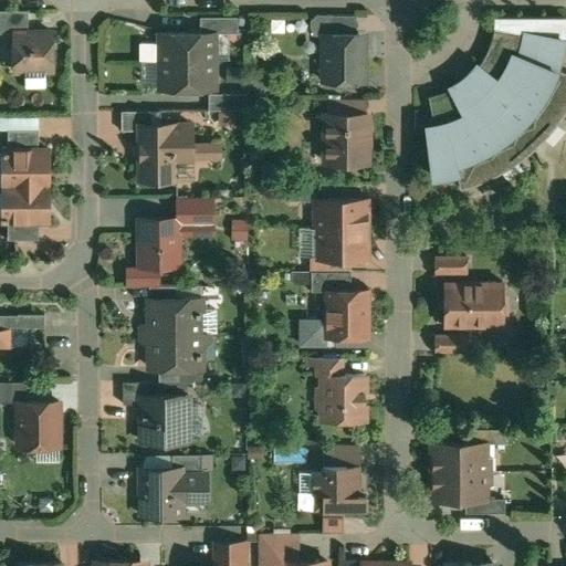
[(28,11),(0,10),(0,34),(13,34),(13,32),(28,32),(28,11)]
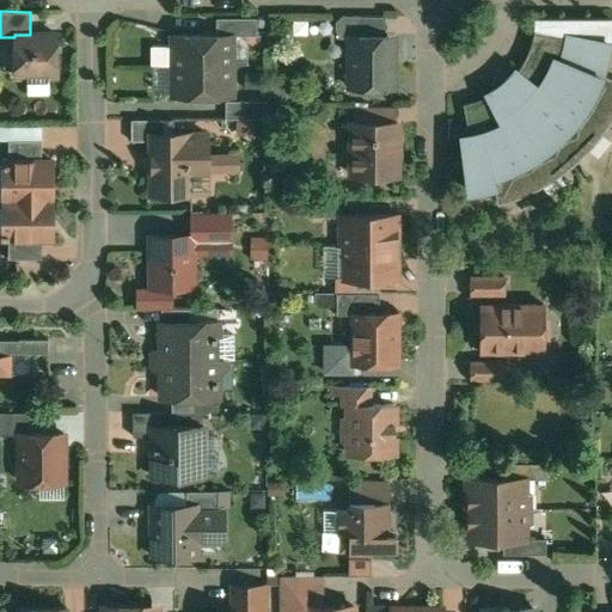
[(360,17),(342,17),(336,23),(335,30),(341,38),(349,38),(349,36),(360,36),(360,17)]
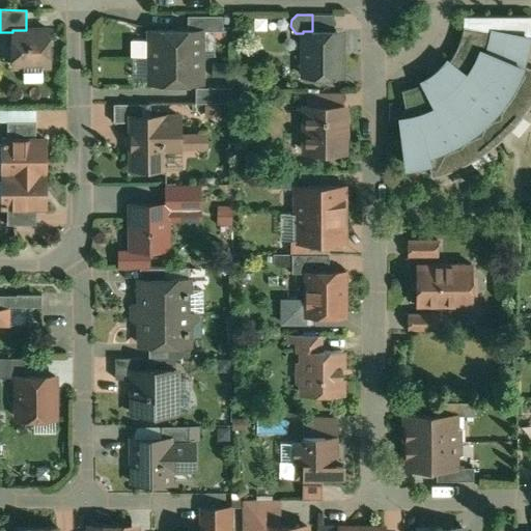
[(333,15),(312,15),(312,31),(333,31),(333,15)]
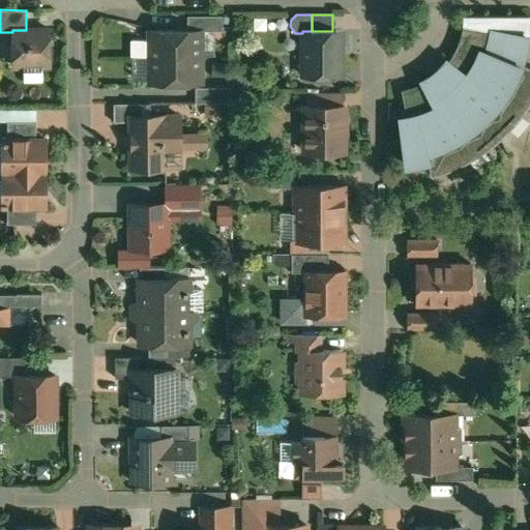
[(222,17),(186,17),(186,30),(201,30),(201,31),(222,31),(222,17)]
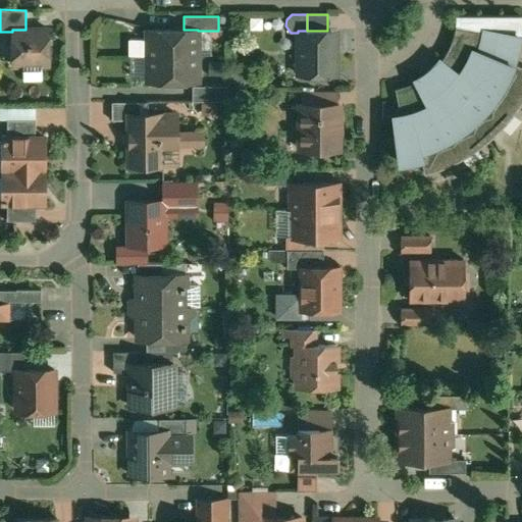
[(433,74),(422,83),(410,89),(396,93),(401,117),(393,118),(399,161),(420,157),(425,174),(427,174),(426,170),(441,165),(456,158),(457,162),(459,161),(457,157),(471,149),(483,140),(486,143),(487,142),(480,133),(489,123),(498,133),(499,131),(497,128),(507,116),(516,103),(519,105),(520,104),(518,102),(521,93),(521,66),(511,63),(515,49),(518,35),(459,25),(456,40),(451,52),(442,64),(433,74)]
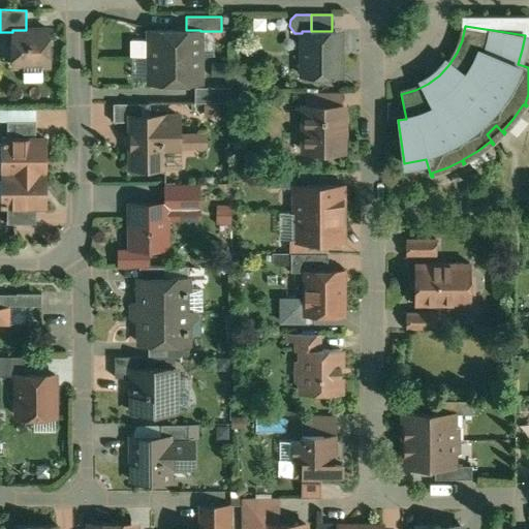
[(26,30),(12,30),(12,32),(13,58),(23,58),(23,66),(24,67),(24,82),(41,81),(41,66),(49,66),(49,51),(47,49),(47,41),(49,39),(49,30),(26,30)]
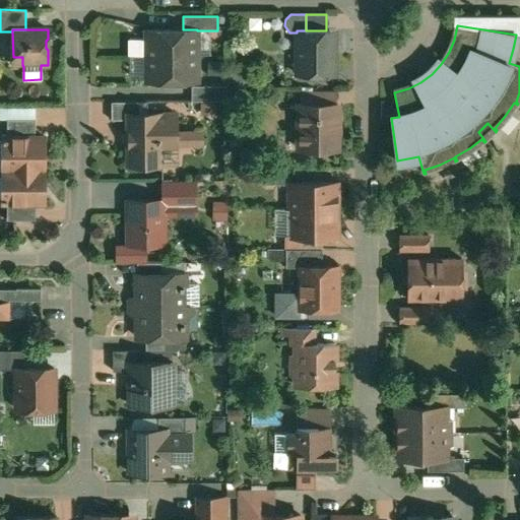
[(183,29),(145,30),(145,57),(197,56),(197,30),(197,29),(183,29)]
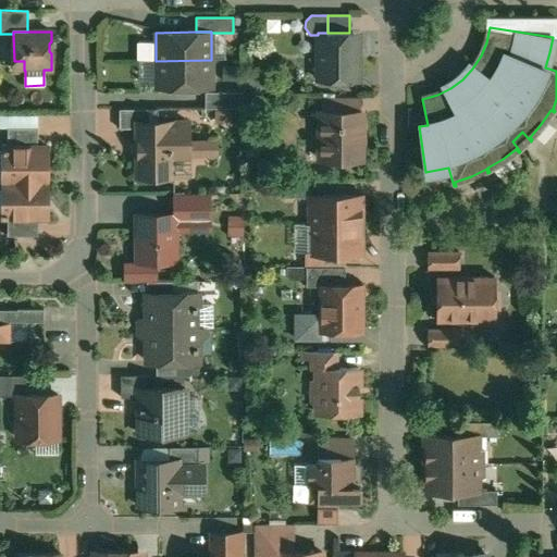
[(327,33),(318,33),(318,35),(318,79),(329,81),(333,85),(344,85),(348,81),(358,81),(358,34),(349,34),(349,33),(327,33)]
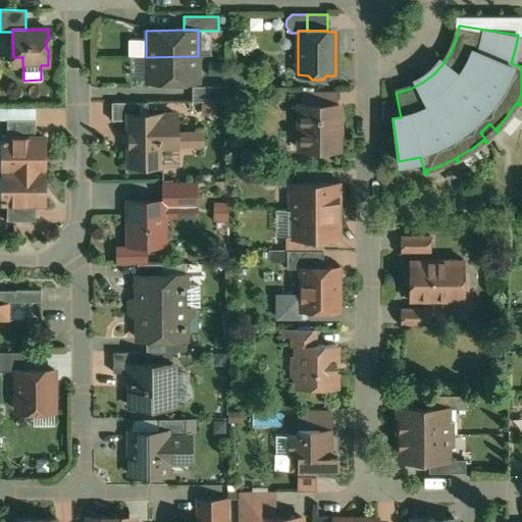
[(198,56),(146,57),(147,84),(199,83),(198,56)]
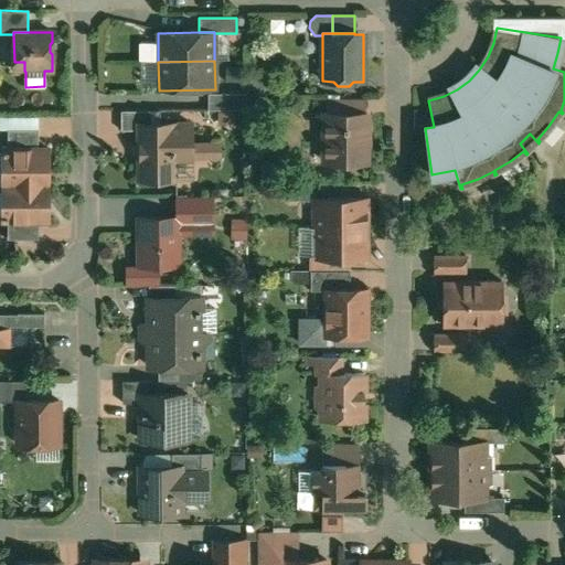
[(267,75),(263,73),(252,77),(257,92),(272,85),(267,75)]
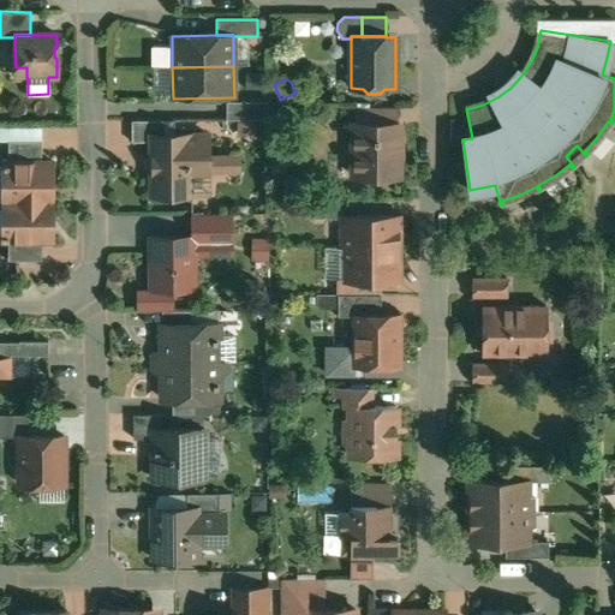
[(269,102),(226,102),(226,120),(269,120),(269,102)]
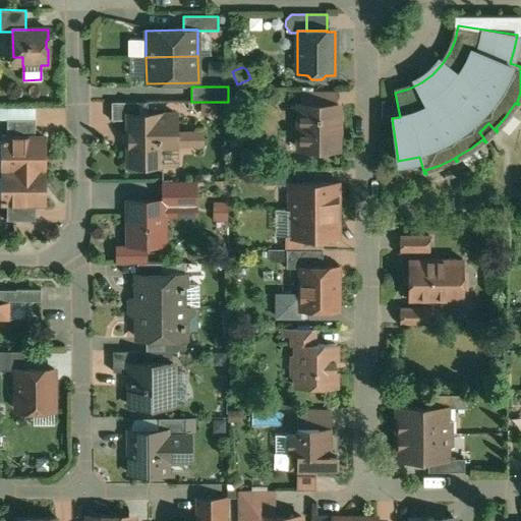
[(315,92),(301,92),(301,106),(315,106),(315,93),(315,92)]
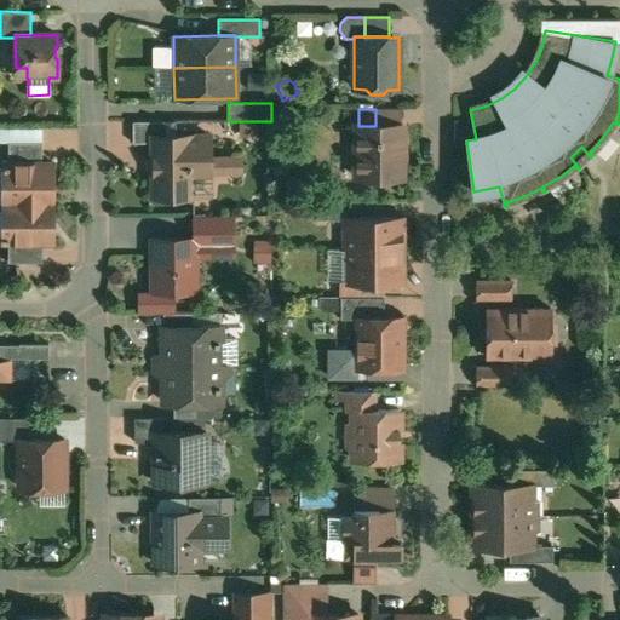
[(401,110),(375,110),(375,126),(401,126),(401,110)]
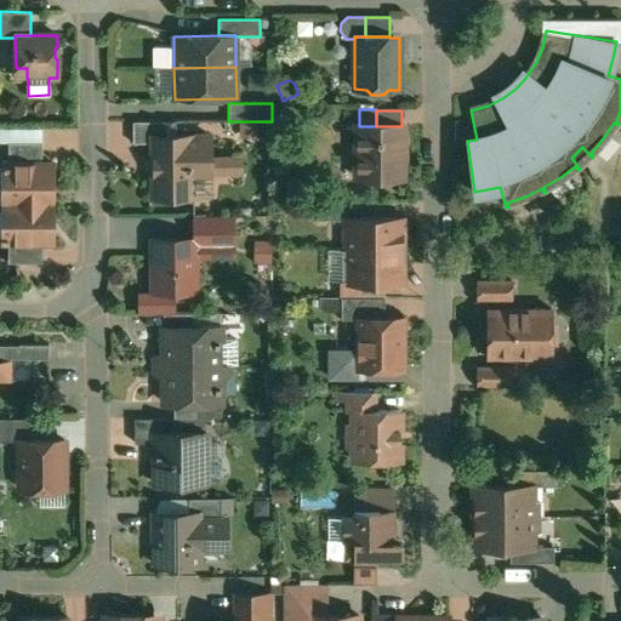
[(166,123),(132,123),(132,144),(152,144),(152,137),(166,137),(166,123)]
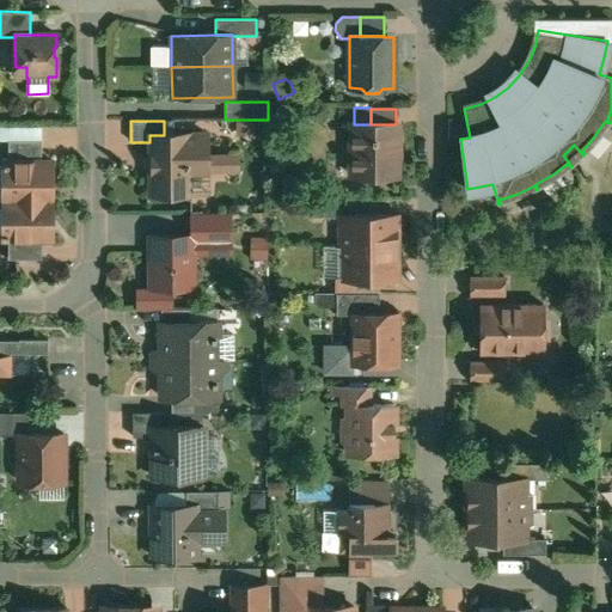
[(354,124),(352,124),(352,159),(359,159),(359,176),(396,176),(396,124),(371,124),(354,124)]
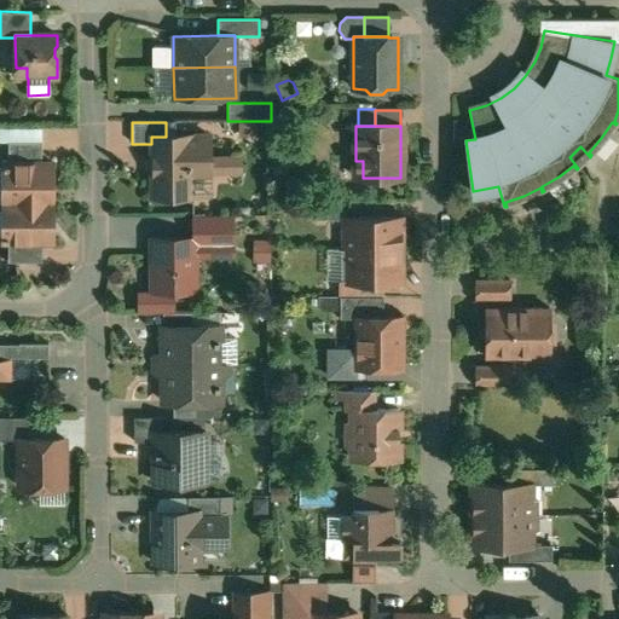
[(166,137),(151,137),(151,144),(152,197),(192,197),(192,175),(209,175),(209,136),(166,137)]
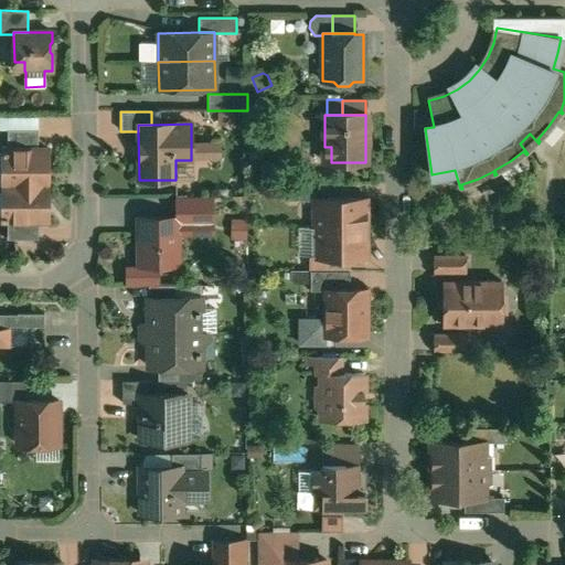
[(39,130),(8,130),(8,149),(39,149),(39,130)]
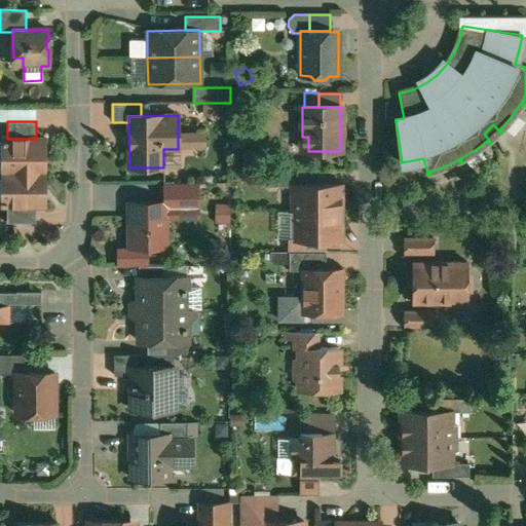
[(7,139),(2,140),(2,173),(45,173),(45,139),(36,139),(7,139)]
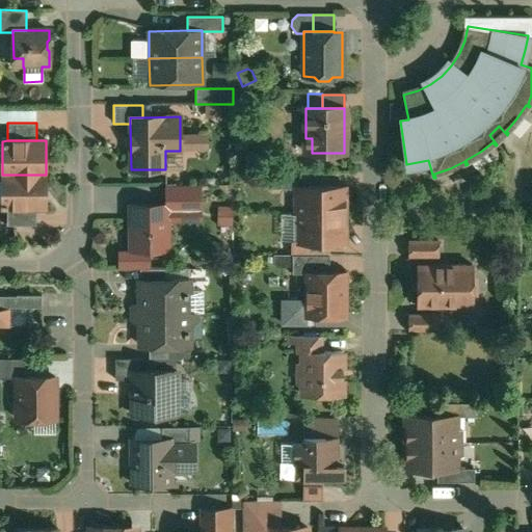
[(46,175),(2,175),(2,208),(36,208),(46,208),(46,175)]
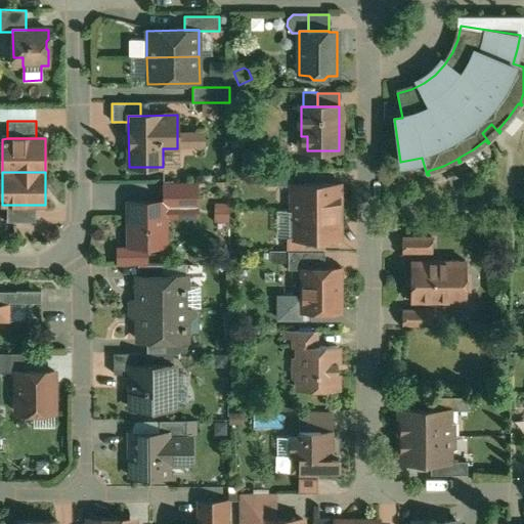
[(302,172),(267,172),(267,186),(292,186),(292,184),(302,184),(302,172)]
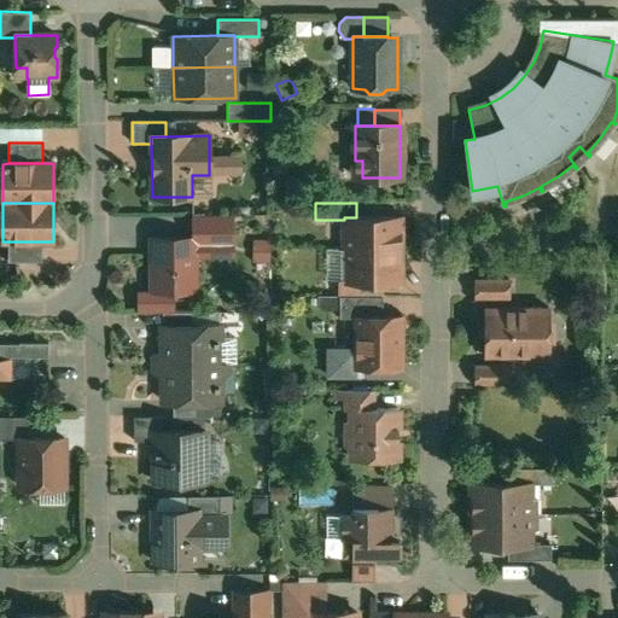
[(223,216),(192,216),(192,233),(203,233),(204,246),(223,246),(223,216)]
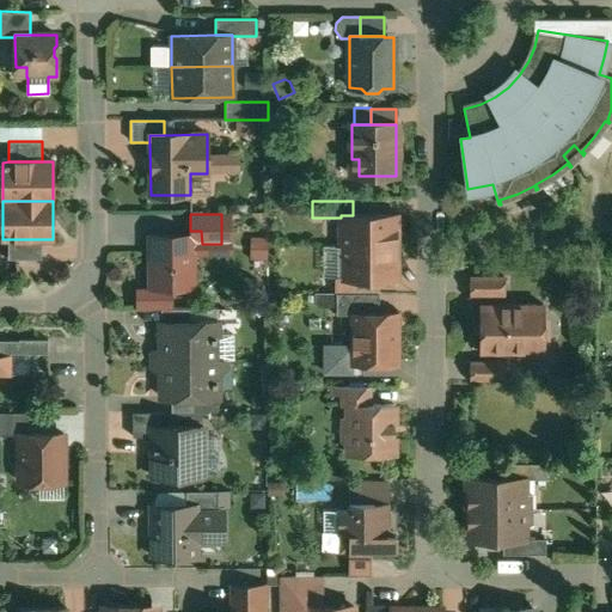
[(353,215),(341,215),(341,218),(341,246),(396,246),(396,215),(353,215)]
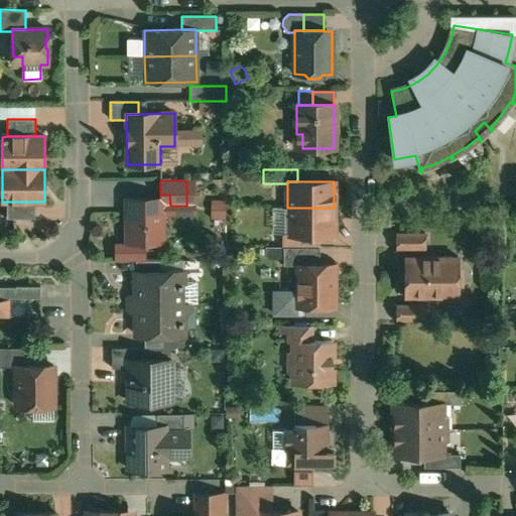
[(161,199),(127,199),(127,243),(144,243),(162,243),(161,199)]
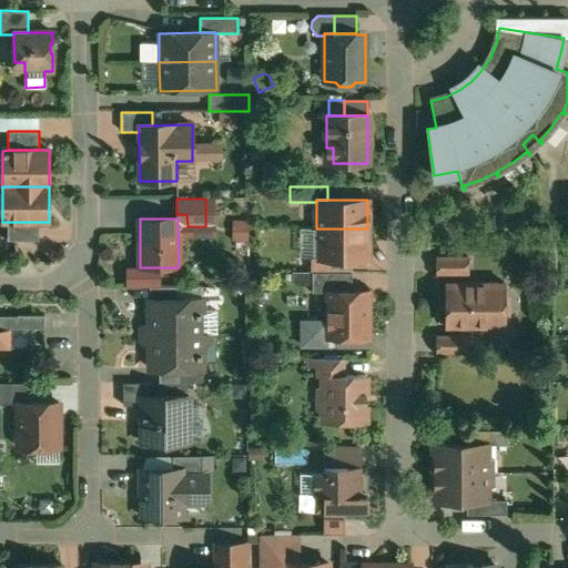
[(39,222),(8,222),(7,242),(39,242),(39,222)]
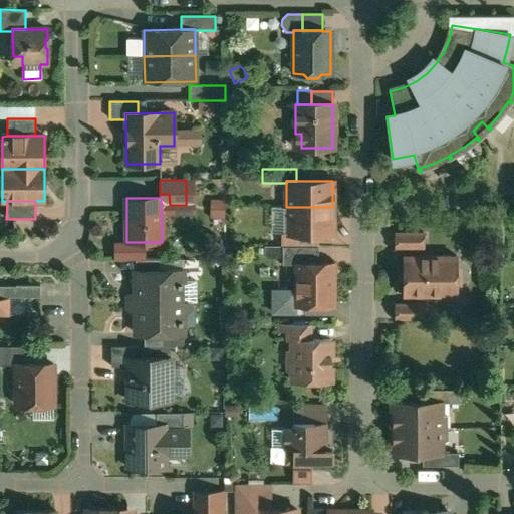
[(332,207),(286,207),(286,235),(332,235),(332,207)]
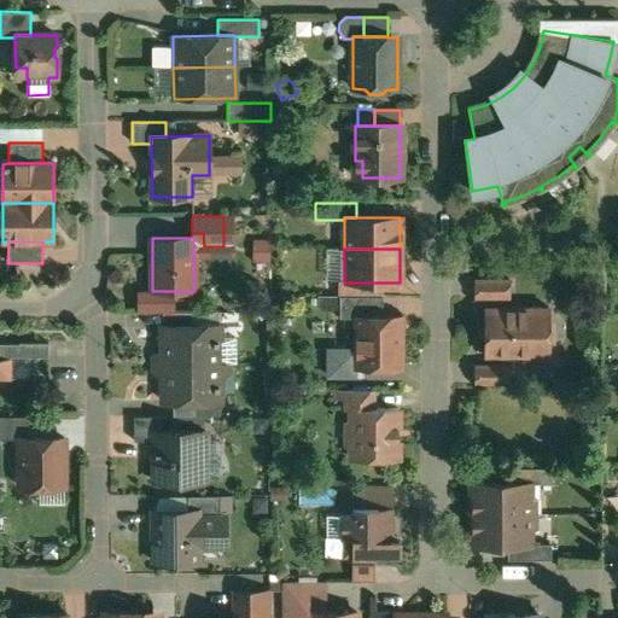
[(508,279),(476,279),(476,297),(508,297),(508,279)]
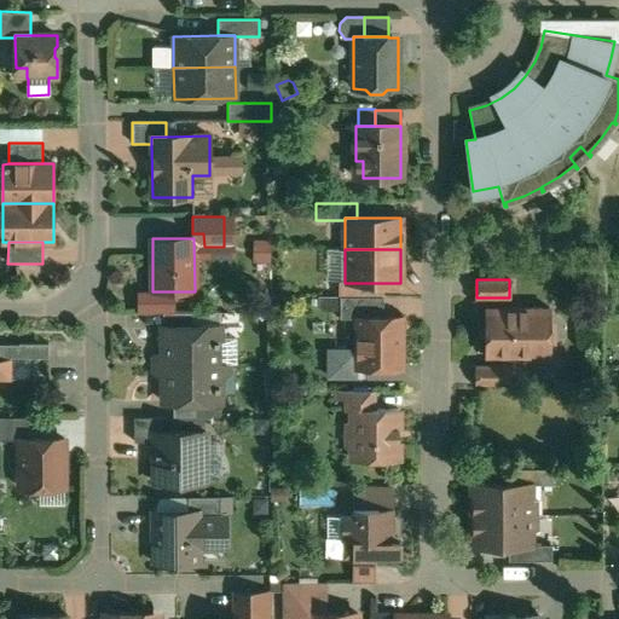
[(138,291),(138,313),(174,313),(173,291),(152,291),(138,291)]
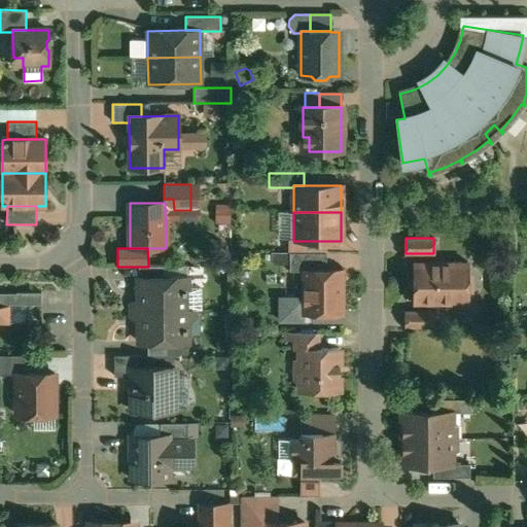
[(326,253),(289,253),(289,272),(305,272),(305,270),(326,270),(326,253)]
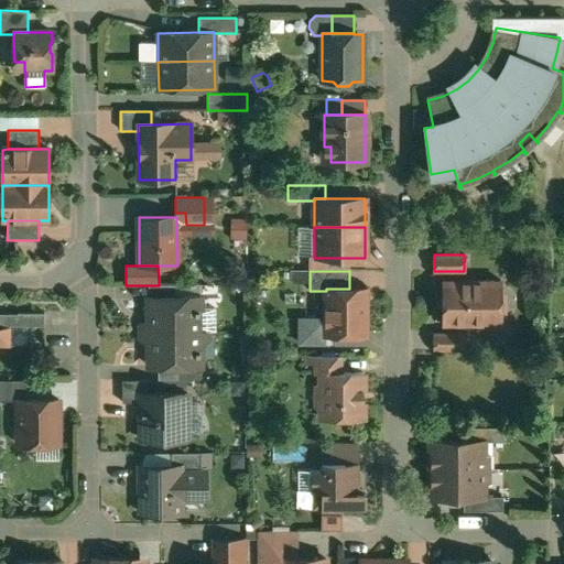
[(500,280),(442,280),(443,324),(500,324),(500,280)]
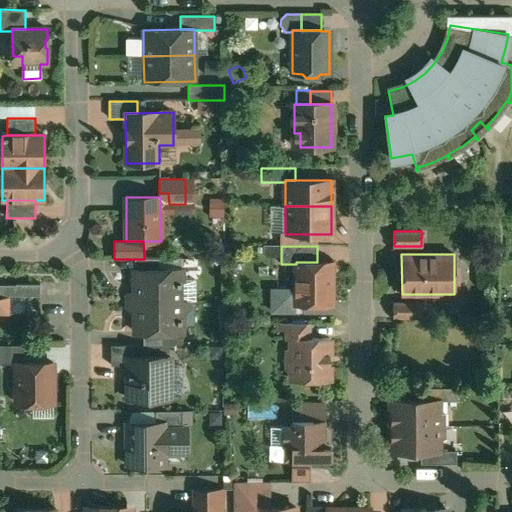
[(317,262),(296,262),(296,264),(296,290),(296,304),(332,304),(332,262),(317,262)]
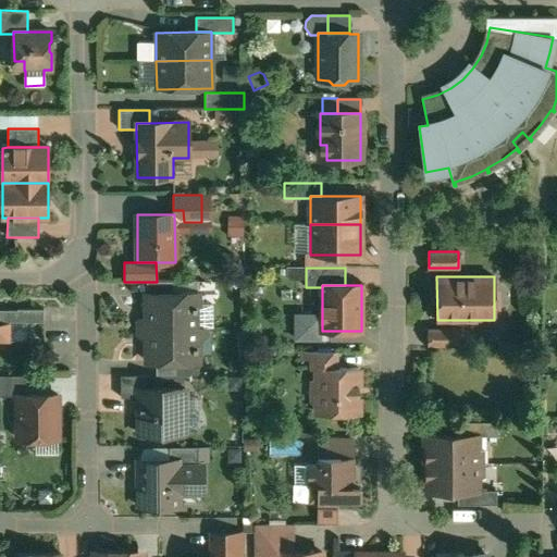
[(197,294),(147,295),(147,329),(197,329),(197,327),(212,327),(212,305),(197,305),(197,294)]
